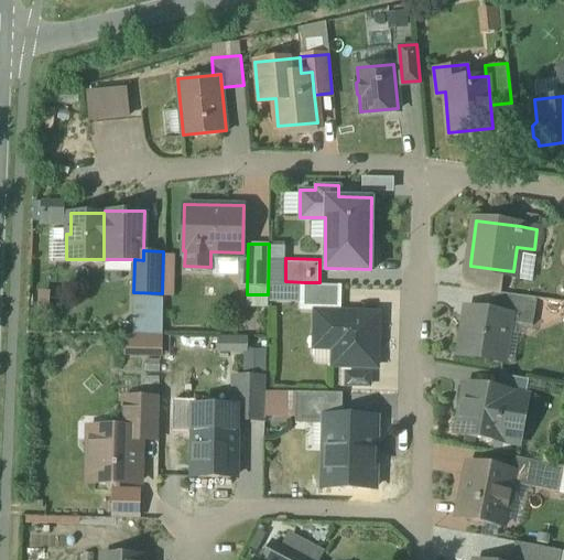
[(503,270),(470,266),(470,264),(467,264),(464,286),(499,291),(500,291),(503,270)]
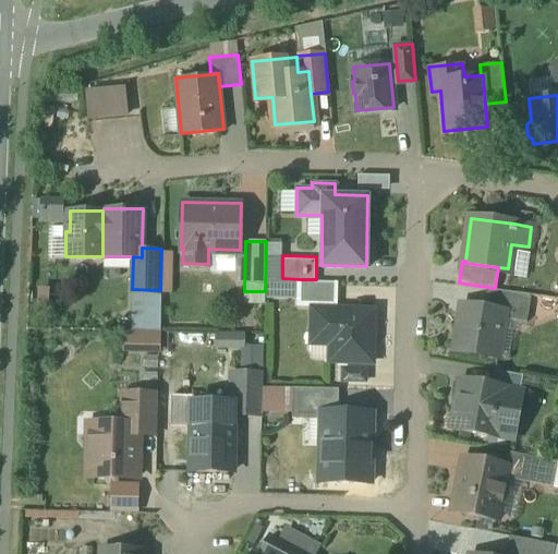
[(316,279),(301,279),(300,301),(335,302),(336,280),(316,279)]
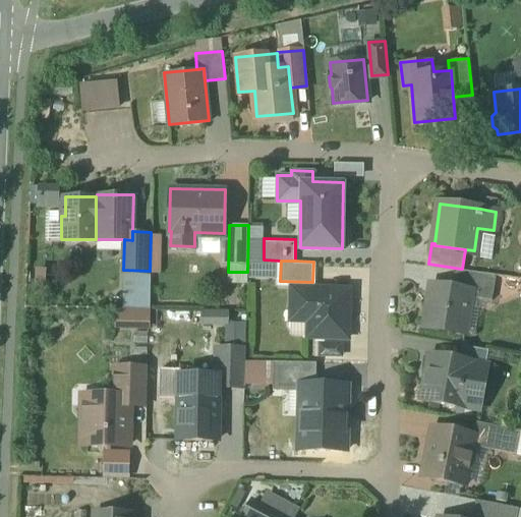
[(496,273),(462,269),(461,269),(458,285),(471,287),(470,294),(491,298),(496,273)]
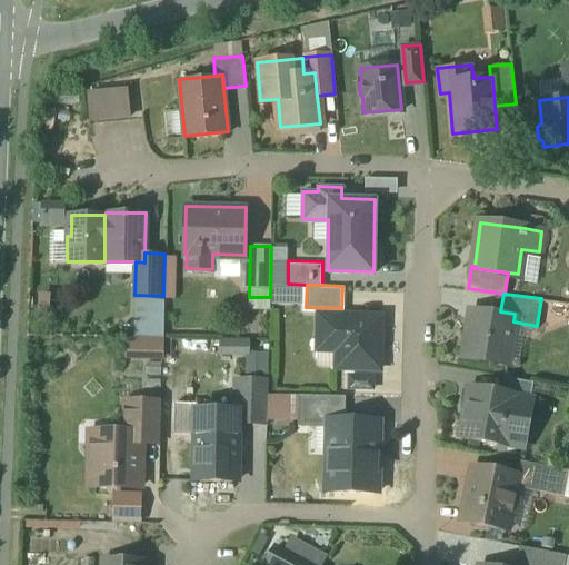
[(500,311),(471,307),(463,355),(507,362),(513,321),(515,314),(500,311)]
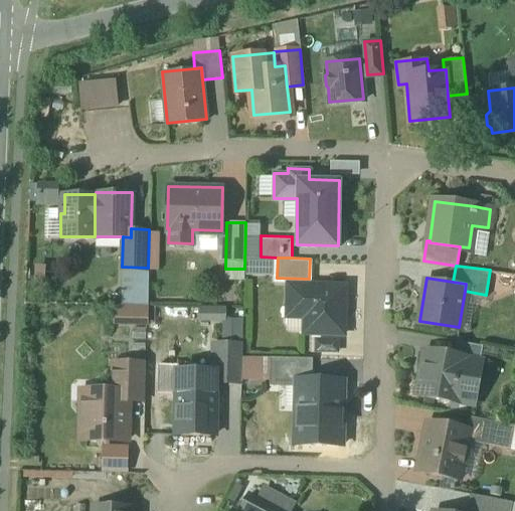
[(345,285),(289,283),(288,306),(306,307),(305,331),(344,332),(345,285)]
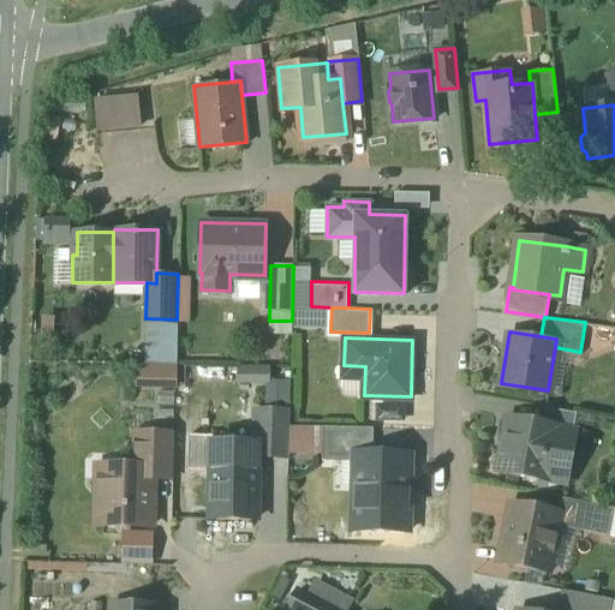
[(577,411),(545,405),(543,422),(573,429),(577,411)]
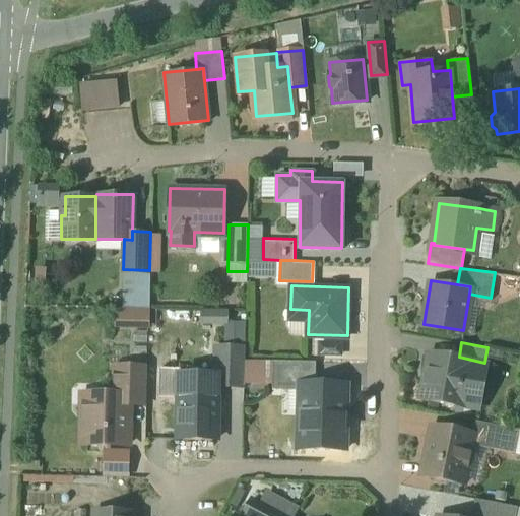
[(245,346),(215,346),(214,384),(244,384),(245,346)]
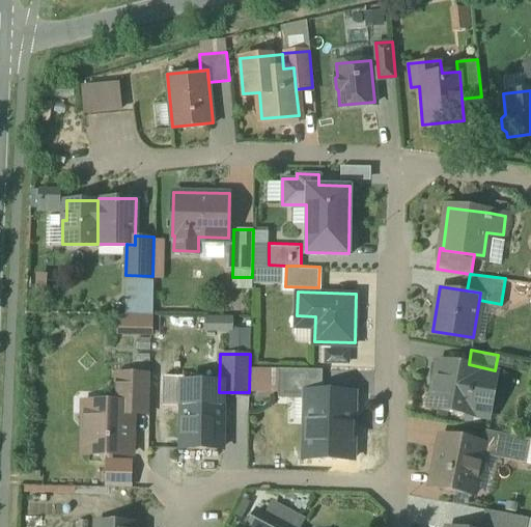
[(469,364),(438,358),(435,379),(437,379),(431,405),(429,404),(429,406),(474,414),(477,395),(490,397),(495,370),(469,364)]
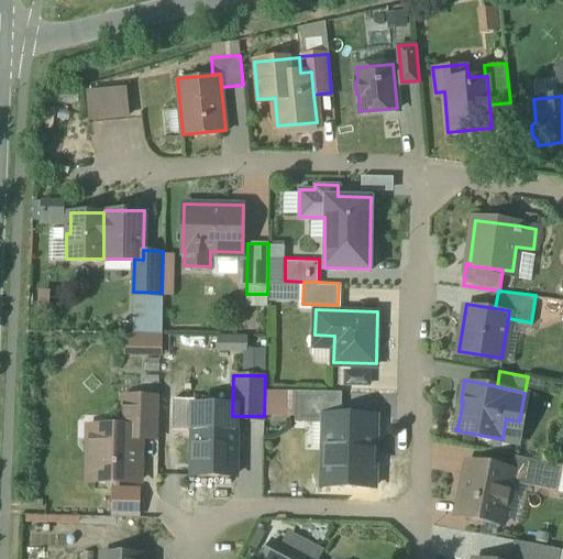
[(342,391),(296,390),(295,420),(330,422),(331,413),(341,414),(342,391)]
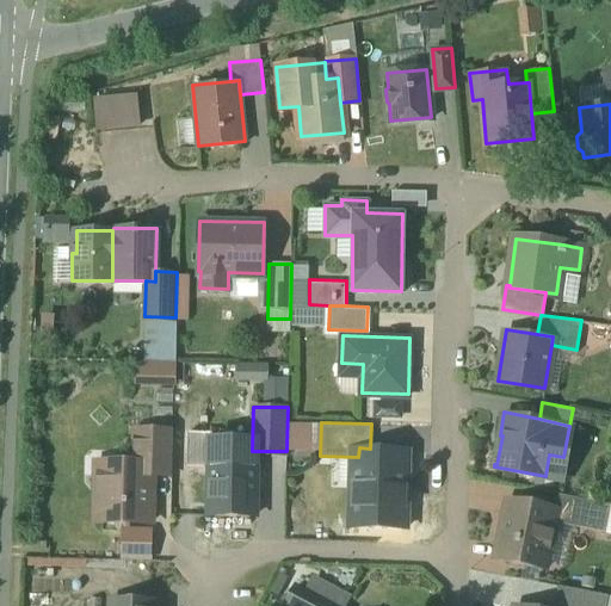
[(173,430),(135,430),(134,462),(152,463),(152,472),(172,472),(173,430)]
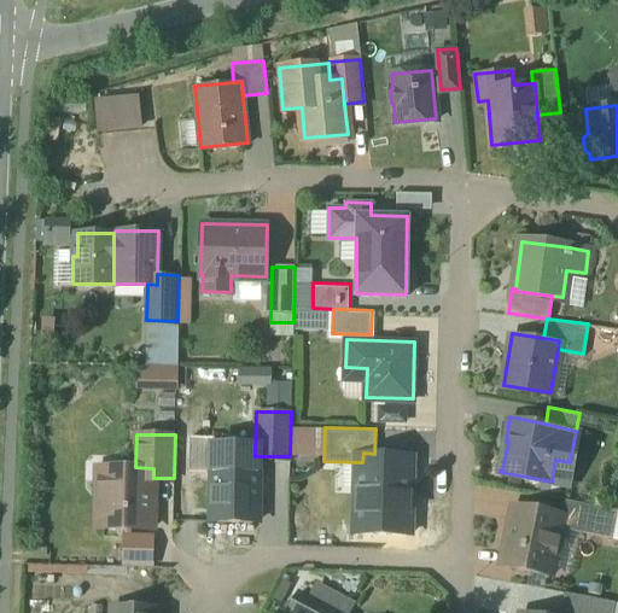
[(374,454),(363,453),(362,462),(362,485),(357,485),(356,514),(409,515),(410,483),(408,483),(408,456),(410,456),(410,454),(374,454)]
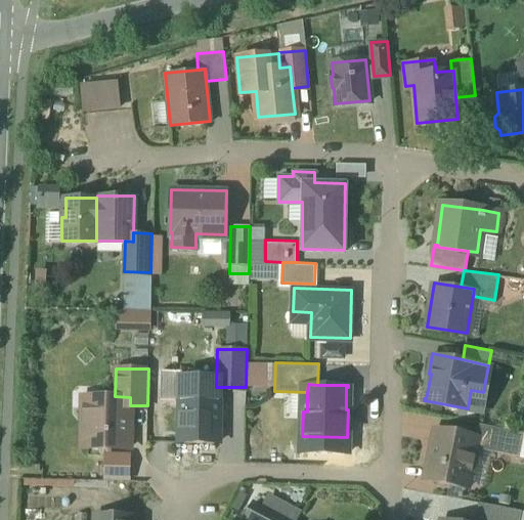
[(115,396),(100,396),(100,403),(85,402),(84,420),(83,420),(82,445),(129,446),(130,405),(130,397),(115,396)]
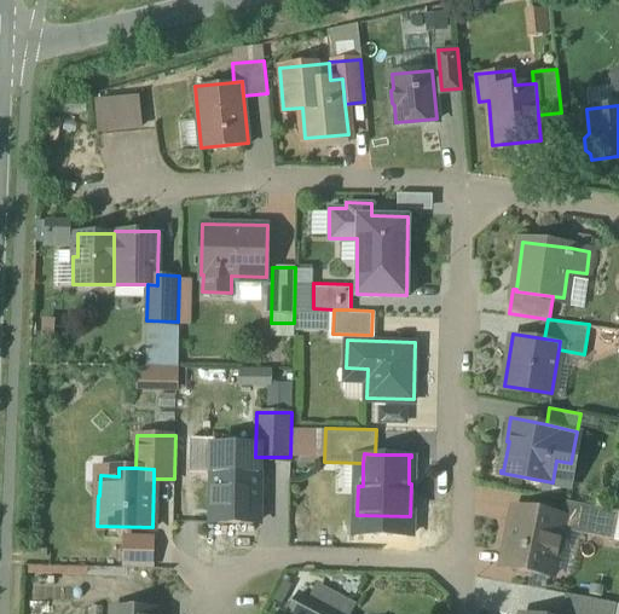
[(258,470),(213,469),(213,520),(258,520),(258,470)]
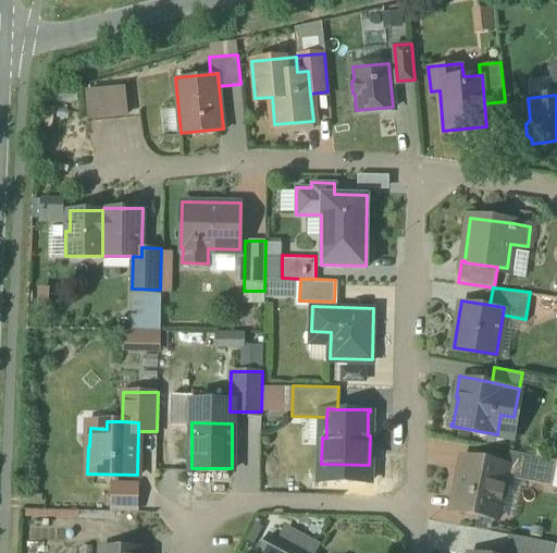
[(556,461),(556,458),(509,450),(507,464),(508,464),(506,475),(553,483),(556,461)]
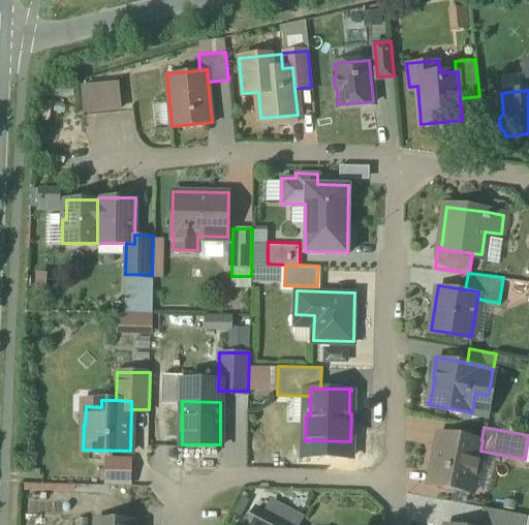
[(481,440),(439,432),(429,483),(472,491),(480,451),(483,440),(481,440)]
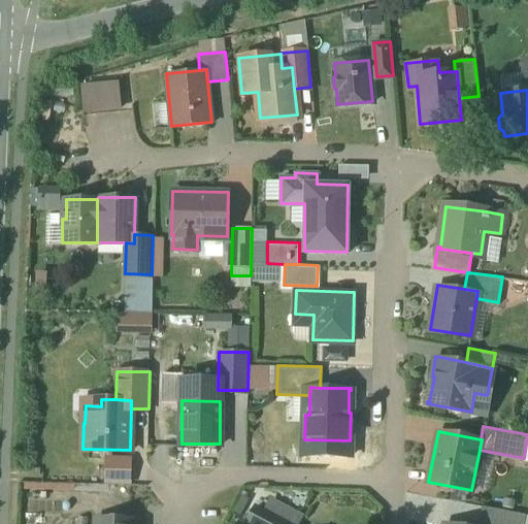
[(523,523),(526,514),(486,505),(482,523),(523,523)]
